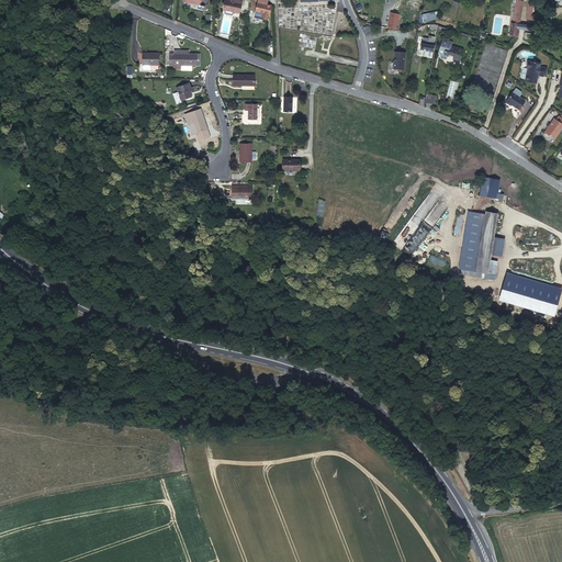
[(232,0),(233,0),(229,0),(220,0),(220,8),(235,11),(237,0),(232,0)]
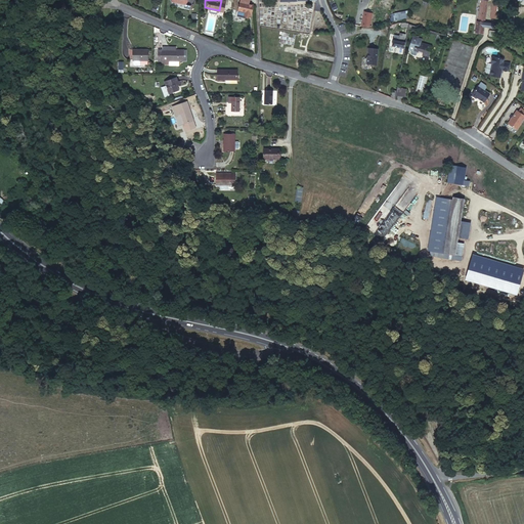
[(245,0),(235,0),(233,9),(242,11),(241,14),(245,16),(246,12),(247,13),(249,4),(245,3),(245,0)]
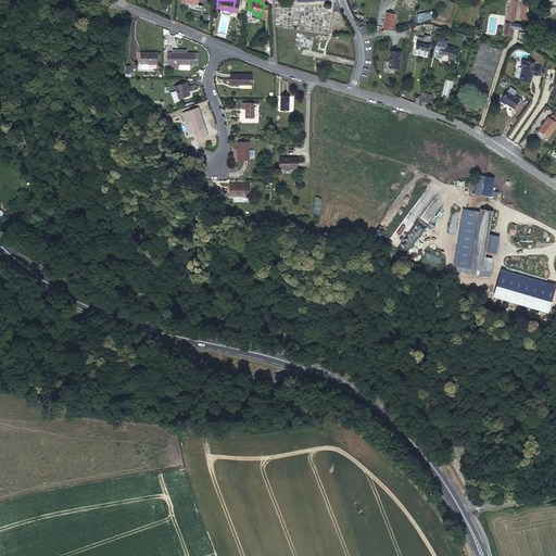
[(508,20),(506,32),(516,33),(519,0),(513,0),(510,20),(508,20)]
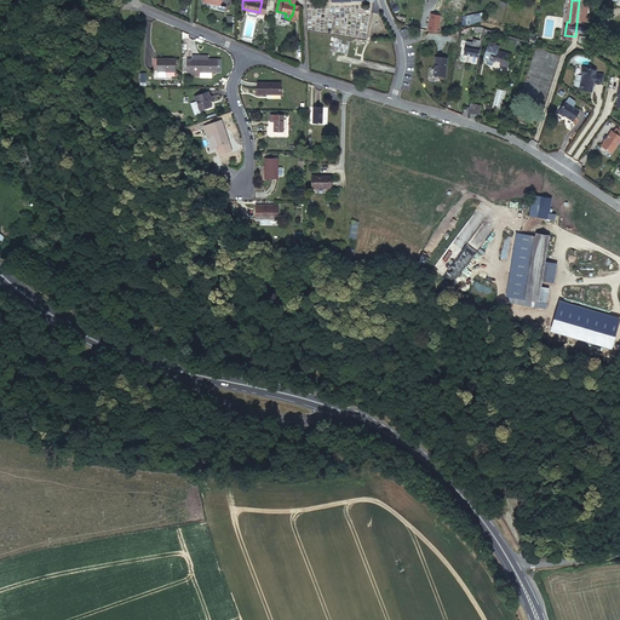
[(431,13),(428,30),(437,32),(441,16),(431,13)]
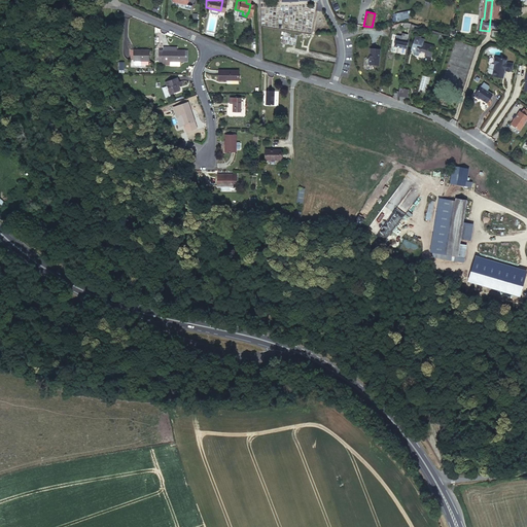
[(407,34),(398,33),(397,38),(396,44),(408,46),(411,32),(407,32),(407,34)]
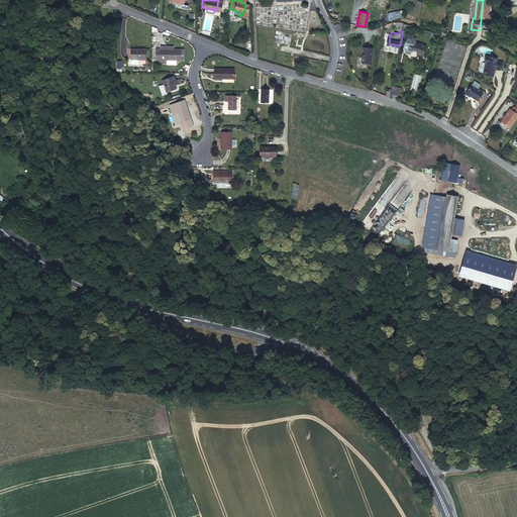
[(427,44),(416,42),(416,38),(408,36),(405,49),(407,49),(406,53),(406,54),(412,55),(413,55),(413,52),(418,53),(418,55),(424,56),(427,44)]
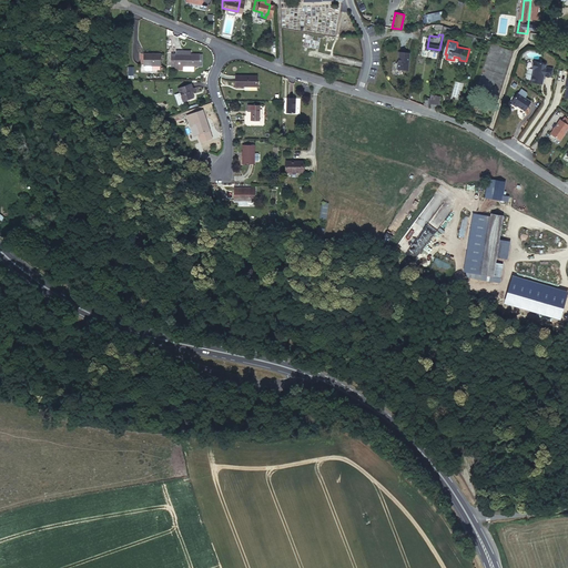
[(173,61),(173,67),(181,67),(181,64),(198,66),(198,61),(200,61),(200,56),(199,56),(199,52),(189,51),(181,51),(181,48),(174,48),(174,51),(173,61)]
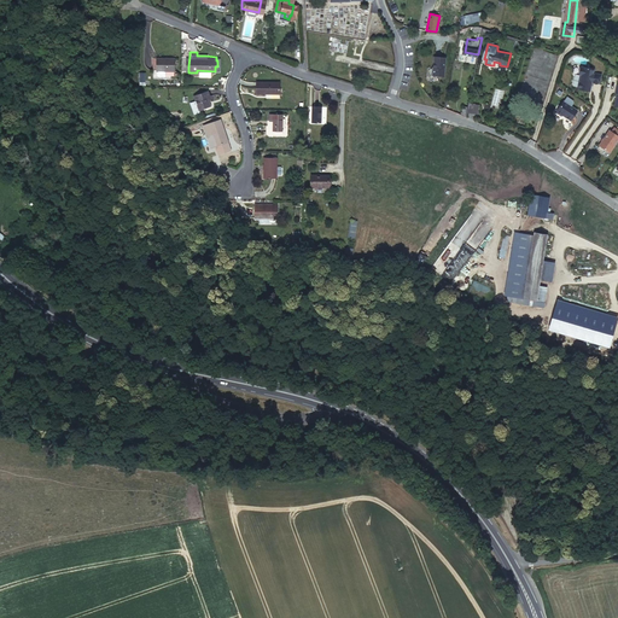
[(155,53),(155,68),(156,68),(155,71),(158,73),(164,74),(164,68),(173,69),(174,54),(155,53)]
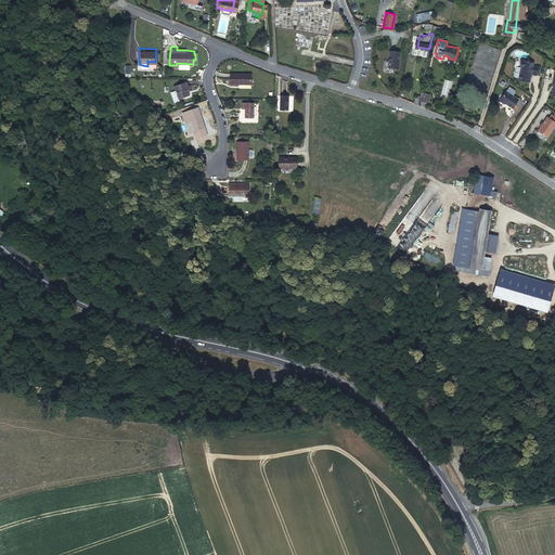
[(399,68),(400,52),(390,51),(389,61),(387,61),(387,67),(399,68)]
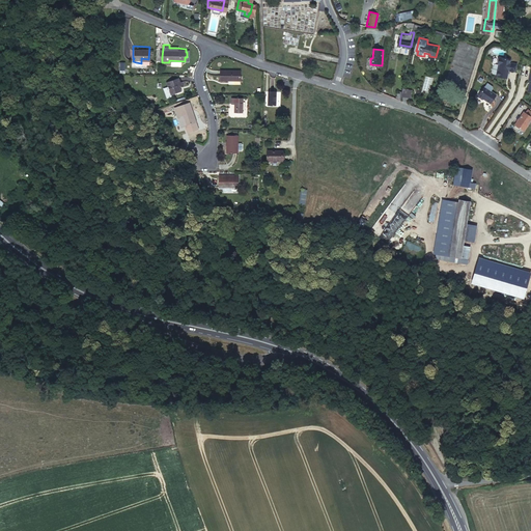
[(499,56),(498,61),(499,62),(500,62),(497,74),(500,75),(508,77),(509,73),(507,71),(509,70),(516,71),(518,62),(513,61),(513,63),(511,63),(511,61),(512,58),(501,55),(499,56)]
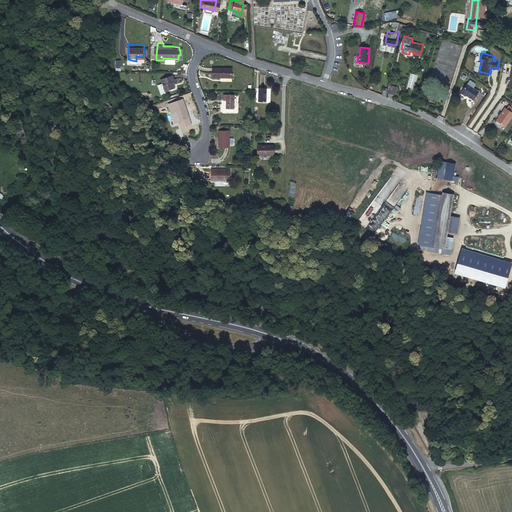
[(231,67),(211,66),(211,76),(231,76),(231,67)]
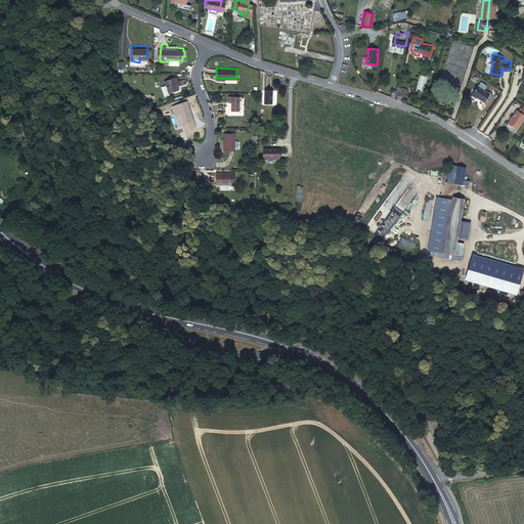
[(176,74),(164,77),(168,90),(177,87),(175,79),(177,78),(176,74)]
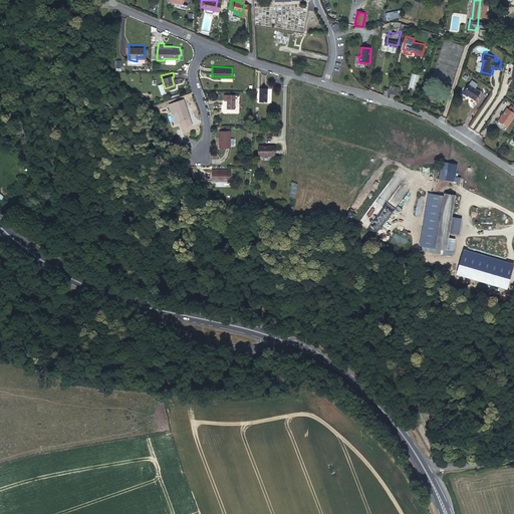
[(413,73),(409,87),(416,88),(419,75),(413,73)]
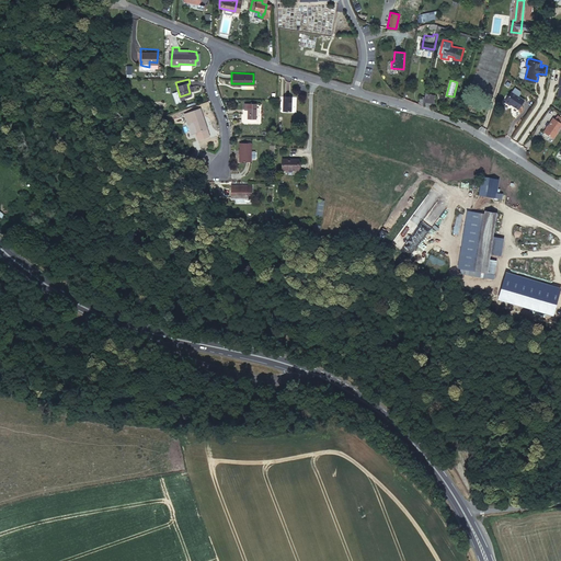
[(527,99),(514,90),(508,100),(508,101),(512,103),(514,103),(521,107),(527,99)]
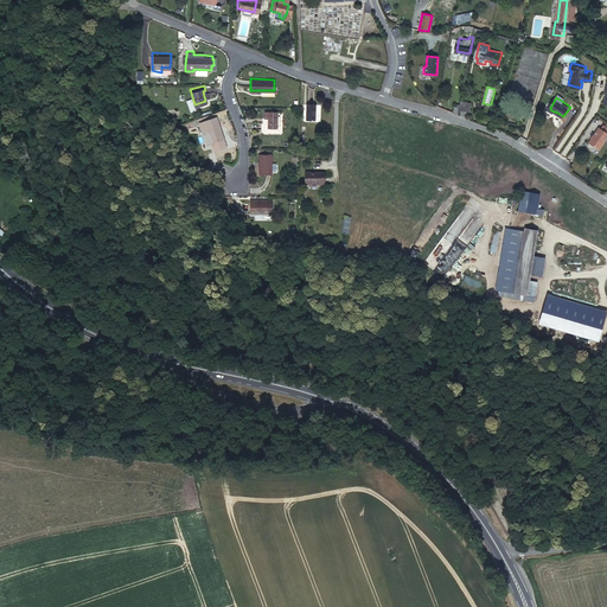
[(472,102),(462,101),(461,109),(471,112),(472,102)]
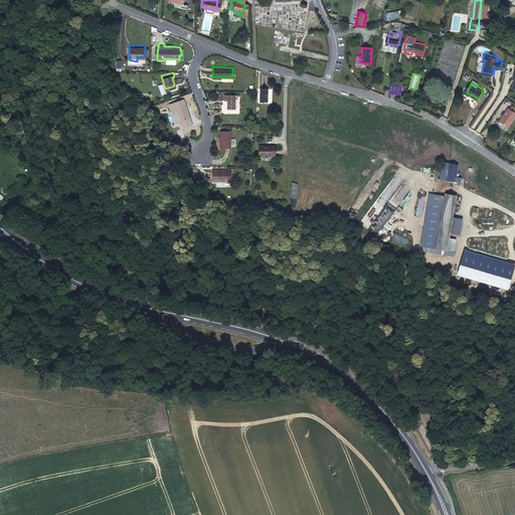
[(268,88),(259,88),(259,101),(268,101),(268,88)]
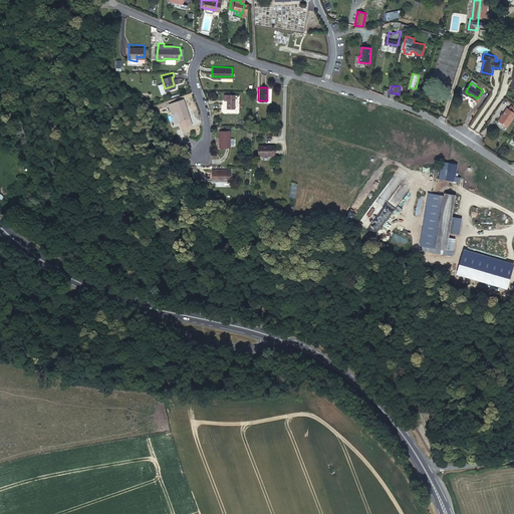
[(234,93),(223,93),(223,99),(226,99),(225,103),(220,103),(220,108),(225,109),(225,106),(234,107),(234,93)]
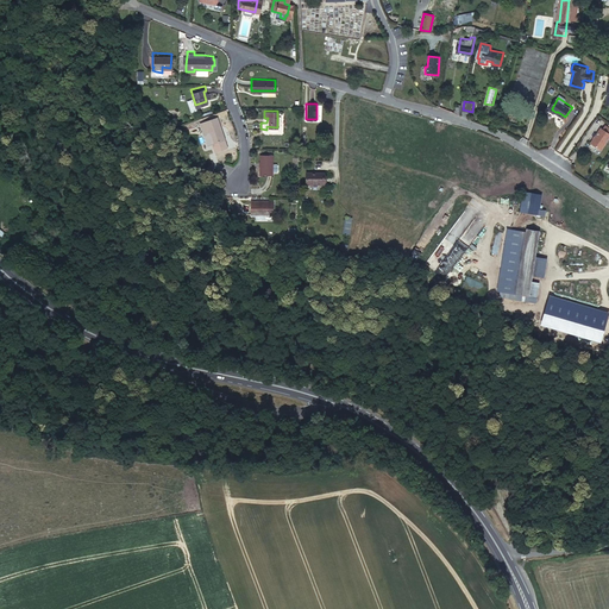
[(224,137),(217,115),(203,119),(208,133),(203,135),(206,143),(211,142),(214,150),(225,146),(221,137),(224,137)]
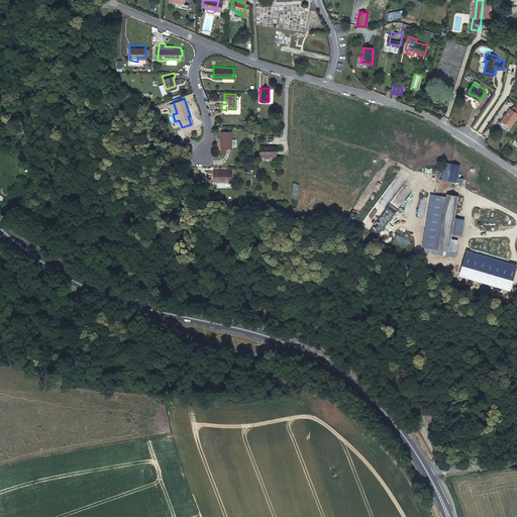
[(512,109),(504,121),(511,126),(513,126),(516,119),(516,111),(514,110),(512,109)]
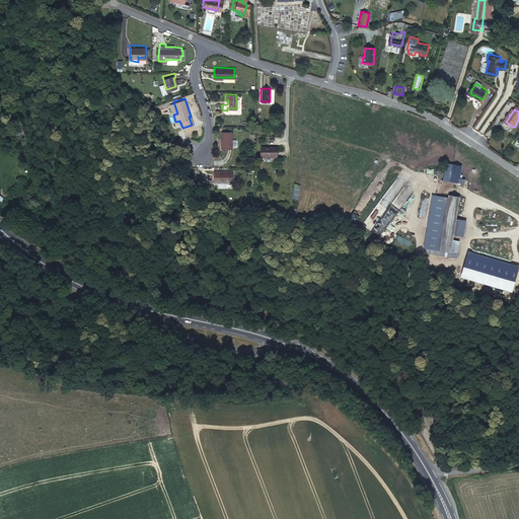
[(232,131),(221,131),(220,148),(231,149),(232,131)]
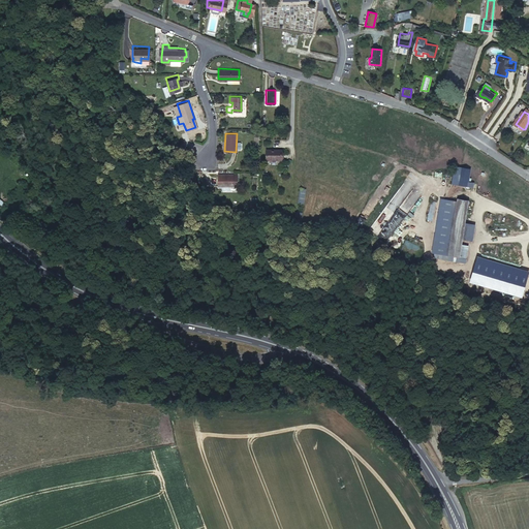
[(280,149),(265,148),(265,158),(280,159),(280,149)]
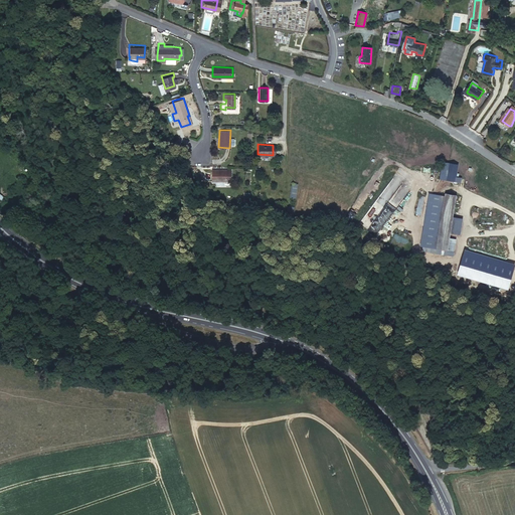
[(457,164),(443,162),(441,178),(445,179),(444,181),(450,182),(449,185),(457,186),(459,175),(456,174),(457,164)]
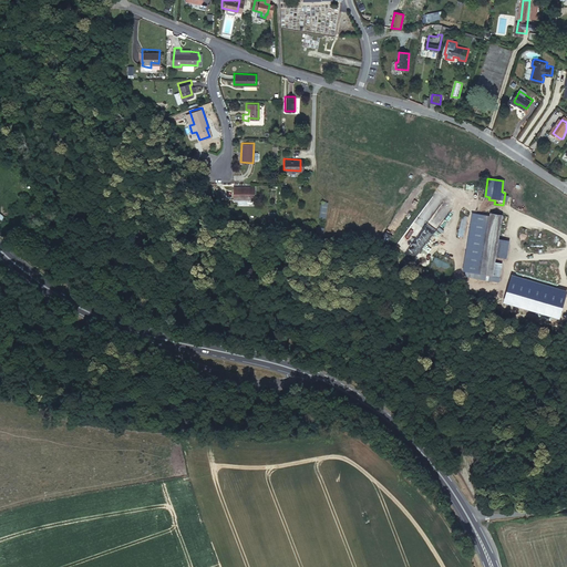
[(245,198),(249,198),(248,194),(253,194),(253,186),(248,186),(232,186),(232,200),(237,200),(237,204),(245,204),(245,198)]
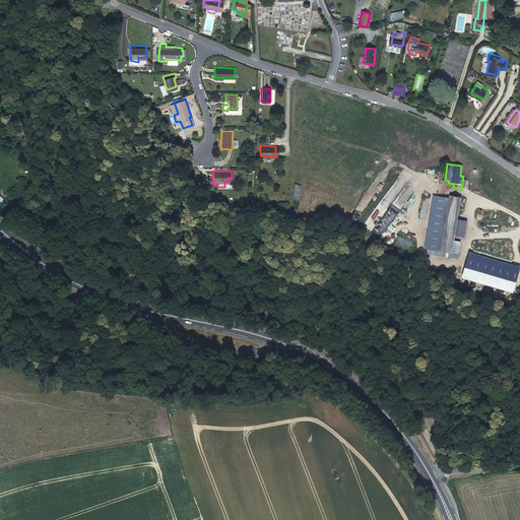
[(293,199),(299,201),(302,186),(295,185),(293,199)]
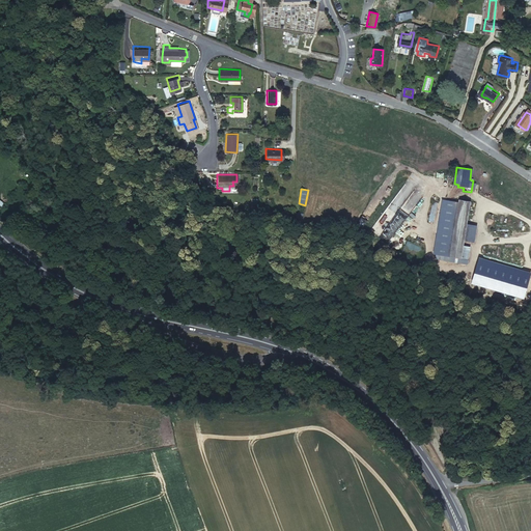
[(450,256),(460,257),(463,246),(470,201),(459,199),(452,243),(450,256)]
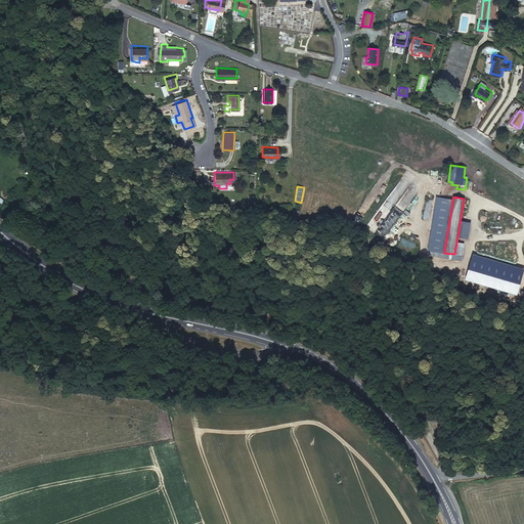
[(431,250),(444,253),(453,200),(440,198),(431,250)]
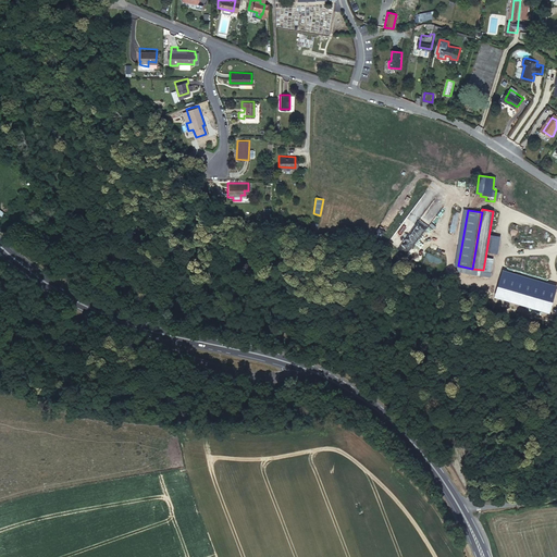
[(490,235),(486,251),(496,254),(498,237),(490,235)]
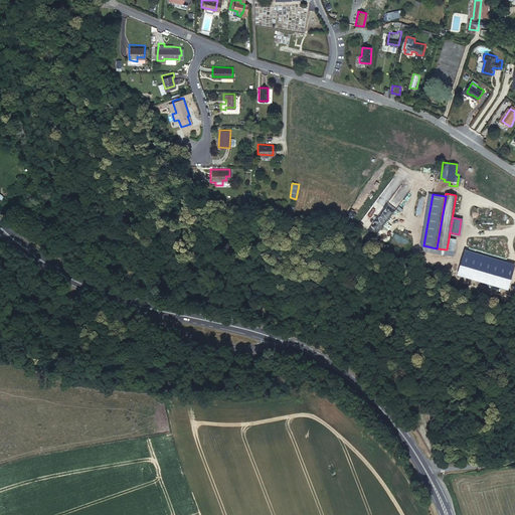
[(456,239),(449,238),(447,249),(454,250),(456,239)]
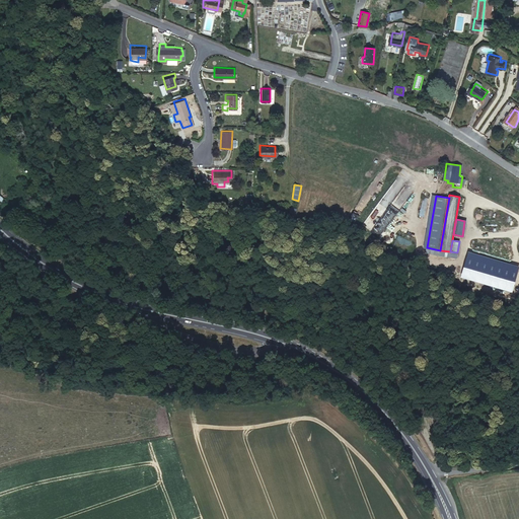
[(450,251),(440,250),(426,247),(425,252),(456,258),(457,252),(450,251)]
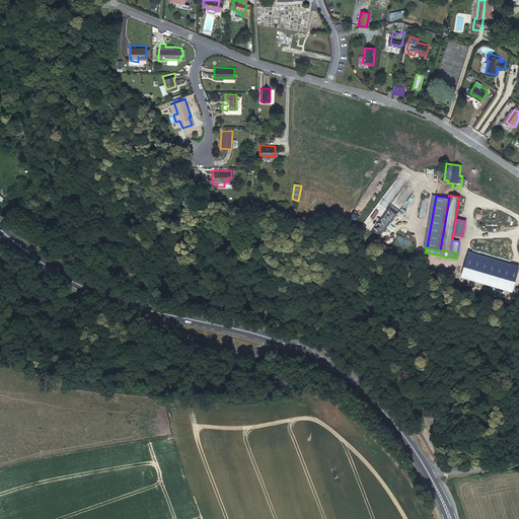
[(494,275),(494,283),(500,283),(500,287),(507,288),(507,275),(494,275)]
